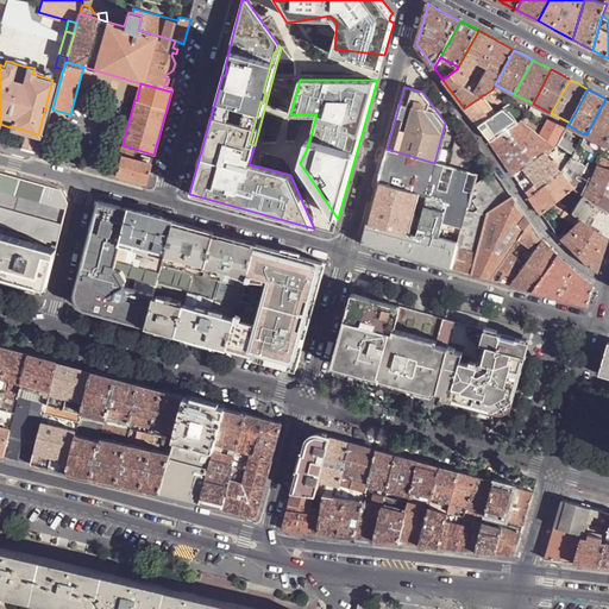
[(485,100),(483,95),(464,108),(478,125),(489,117),(495,112),(485,100)]
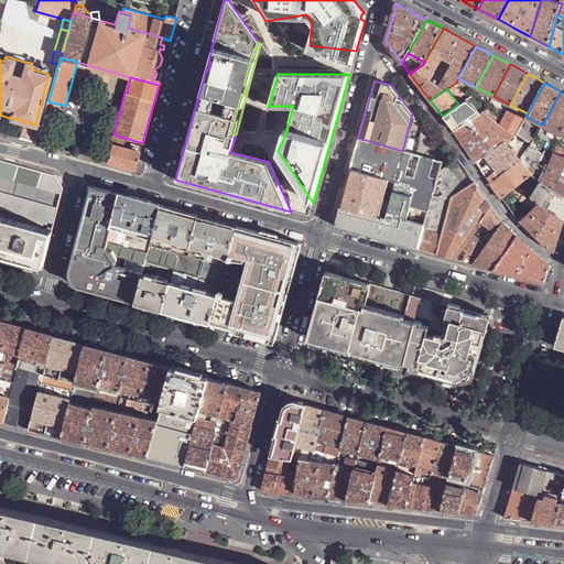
[(563,93),(561,91),(543,125),(541,123),(541,125),(557,133),(560,134),(563,127),(563,93)]
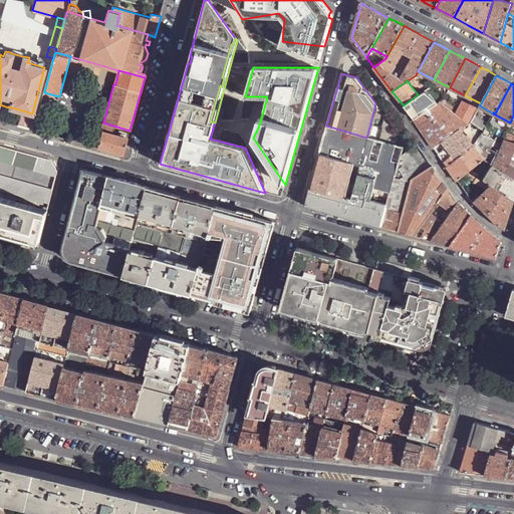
[(404,105),(415,119),(435,104),(424,90),(418,94),(413,98),(404,105)]
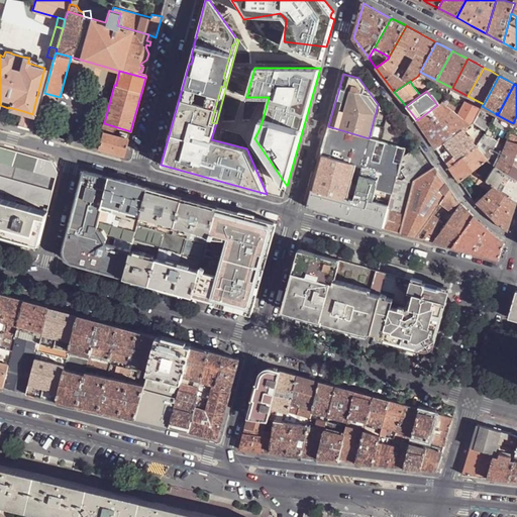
[(481,108),(466,100),(456,114),(470,124),(474,122),(477,115),(481,109),(481,108)]
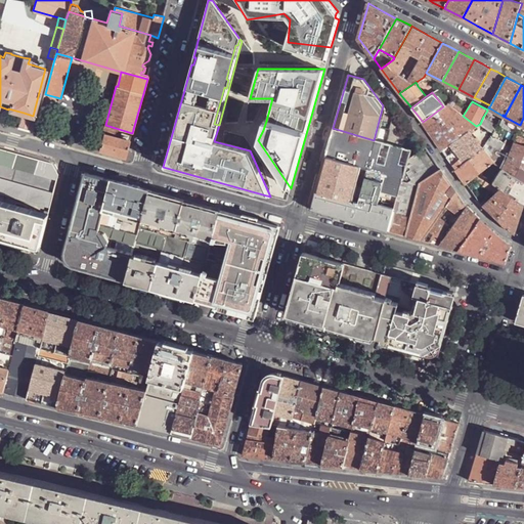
[(443,106),(423,122),(442,150),(451,144),(470,131),(473,128),(476,126),(463,116),(459,113),(452,107),(447,103),(443,106)]
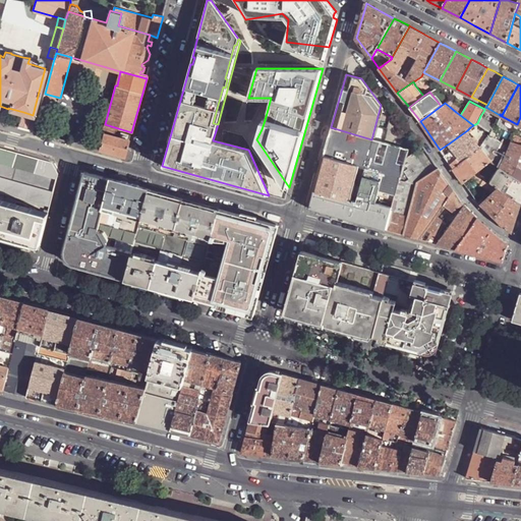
[(453,103),(450,107),(456,112),(459,108),(453,103)]
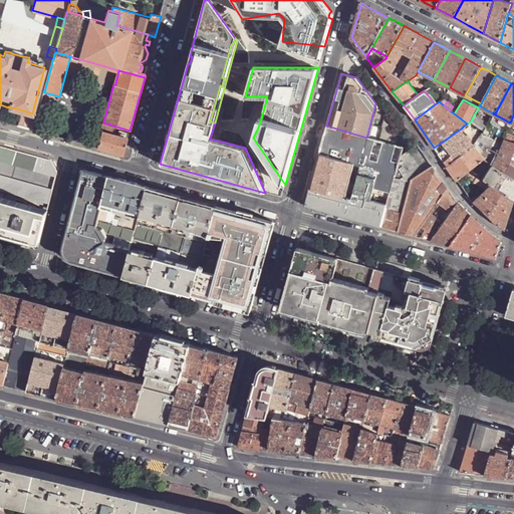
[(32,113),(23,110),(19,124),(28,127),(32,113)]
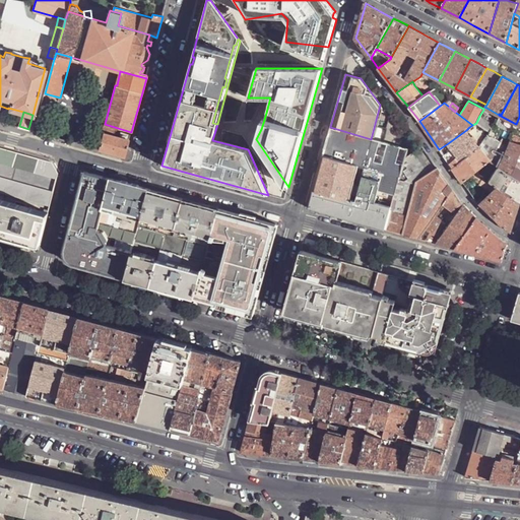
[(494,124),(479,116),(476,123),(489,132),(494,124)]
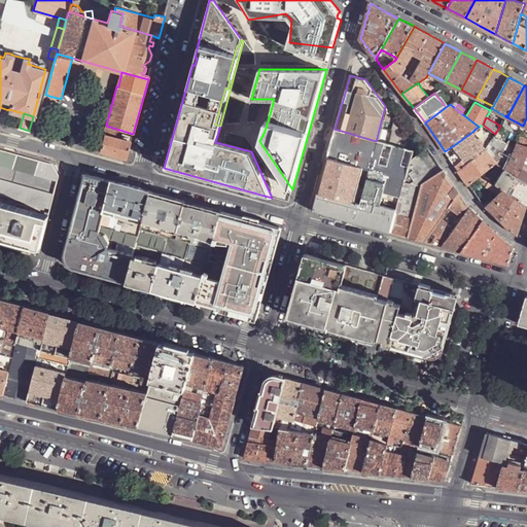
[(131,141),(133,134),(106,126),(104,133),(131,141)]
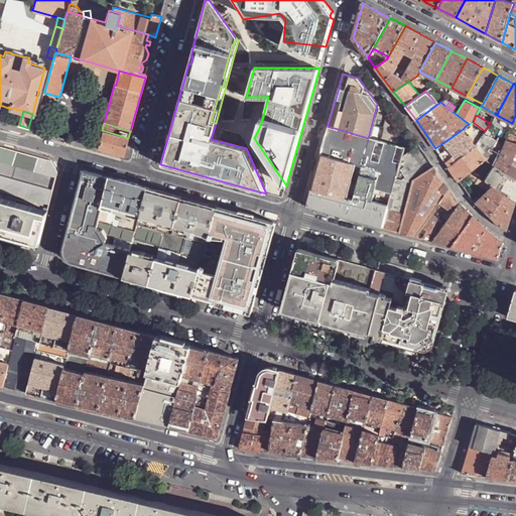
[(328,126),(320,154),(356,164),(362,166),(379,171),(396,176),(402,155),(404,148),(368,138),(328,126)]
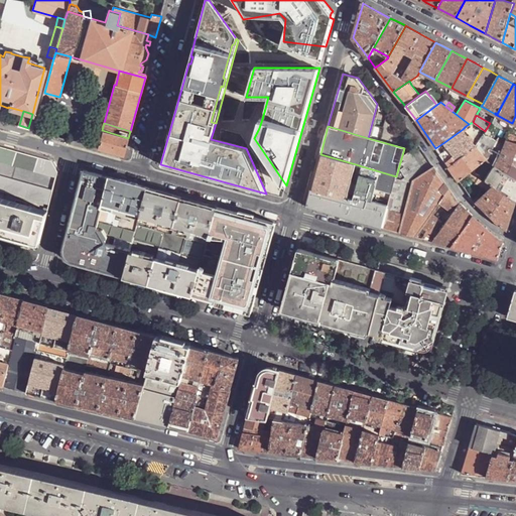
[(448,167),(460,158),(476,146),(475,145),(465,131),(463,129),(444,142),(448,146),(438,153),(448,167)]
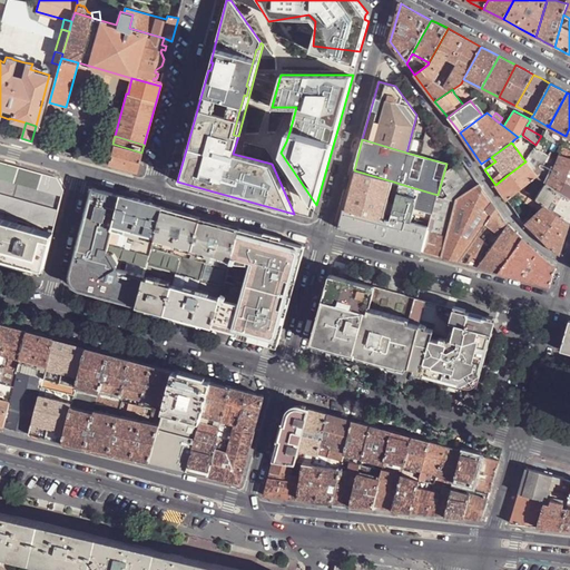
[(137,170),(141,153),(112,144),(107,163),(137,170)]
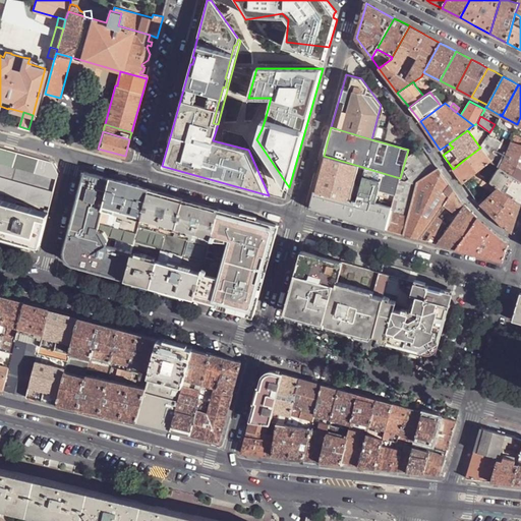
[(495,139),(488,134),(483,141),(490,147),(495,139)]
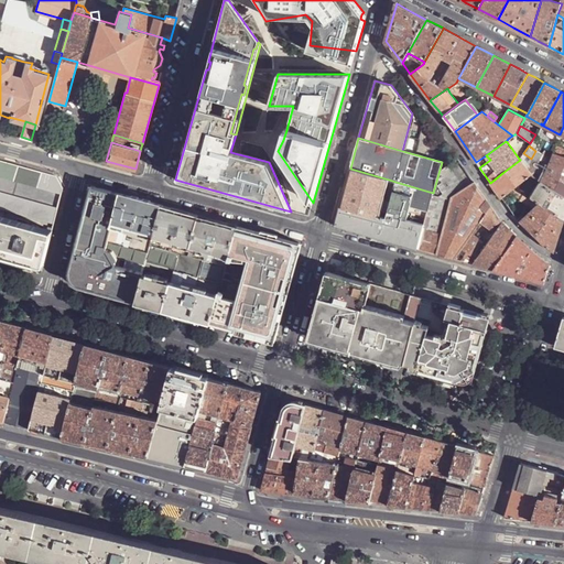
[(563,156),(563,149),(553,147),(550,153),(553,153),(563,156)]
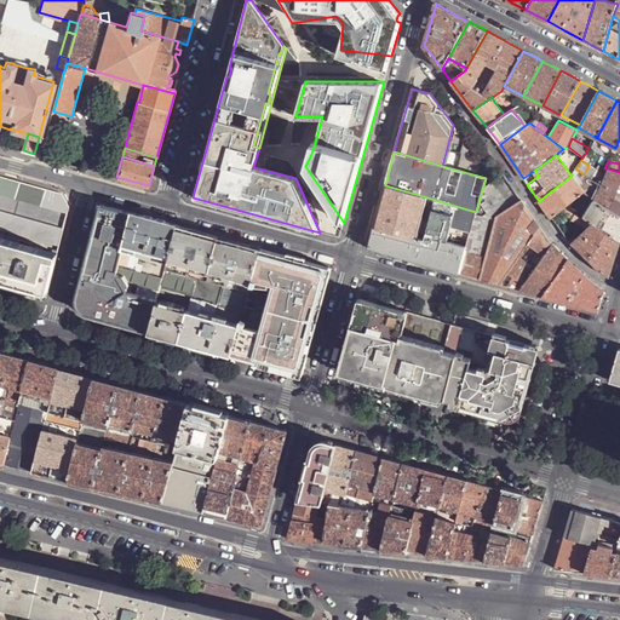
[(596,171),(589,166),(584,174),(586,176),(590,179),(596,171)]
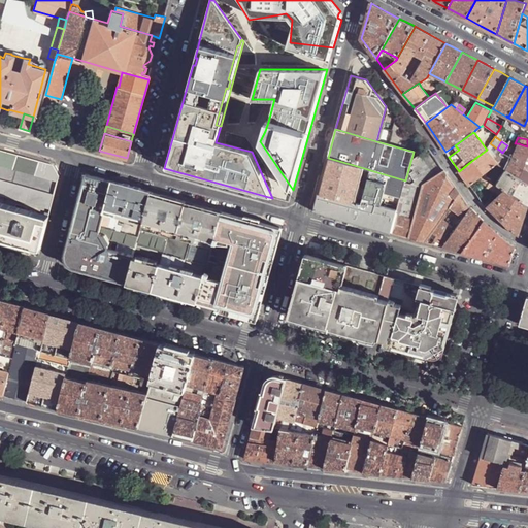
[(527,184),(527,146),(518,143),(513,155),(510,158),(506,167),(504,170),(527,184)]
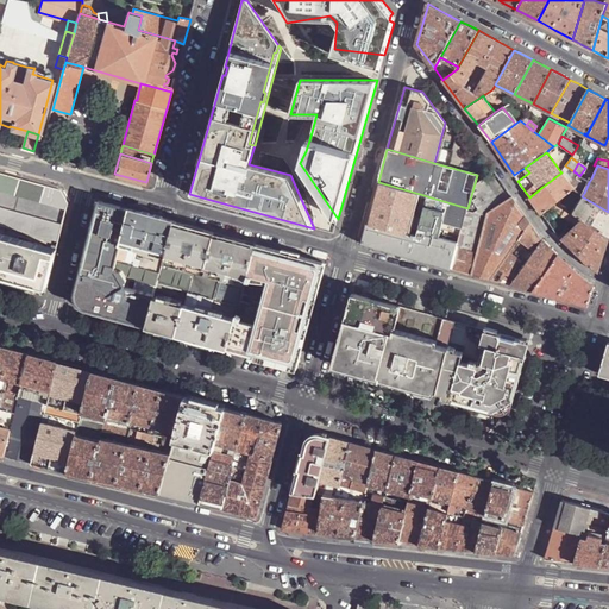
[(513,195),(495,170),(485,177),(502,202),(513,195)]
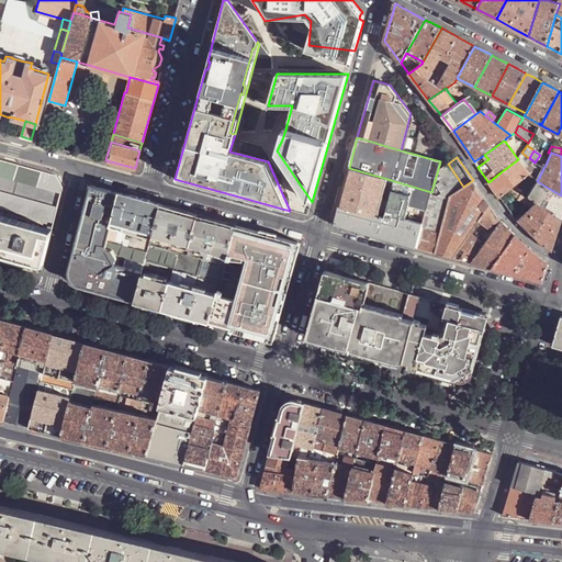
[(56,175),(0,158),(0,175),(62,192),(64,186),(56,175)]
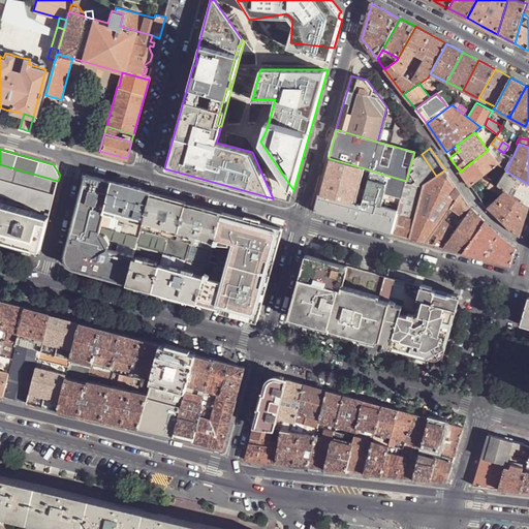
[(460,172),(470,185),(483,176),(497,163),(495,160),(488,150),(471,162),(460,172)]
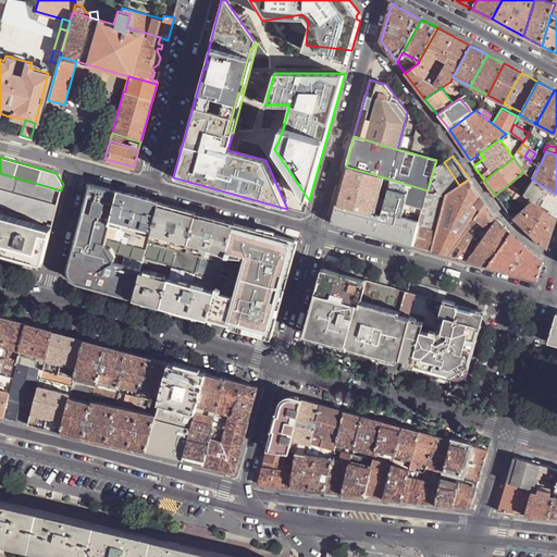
[(459,185),(444,162),(434,168),(438,169),(433,192),(428,190),(426,193),(445,197),(446,195),(459,185)]
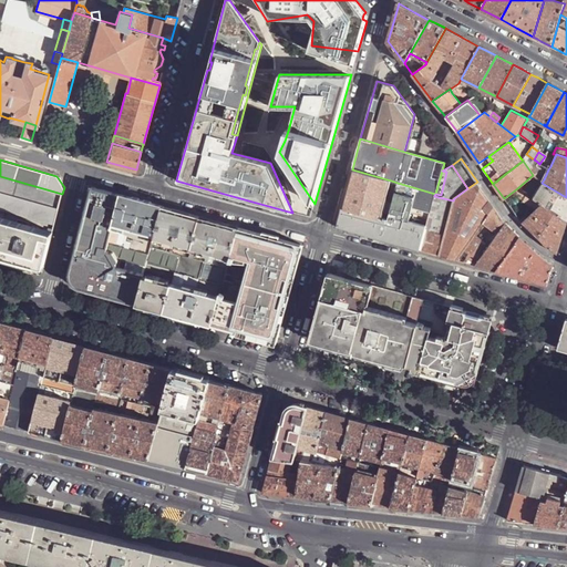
[(352,169),(347,188),(385,199),(391,181),(352,169)]
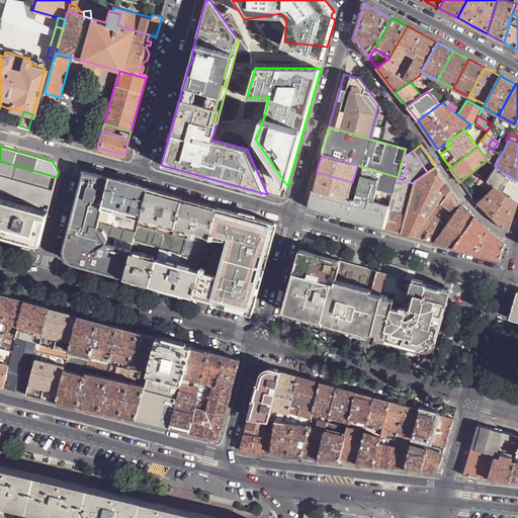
[(408,157),(404,156),(398,177),(403,178),(408,157)]
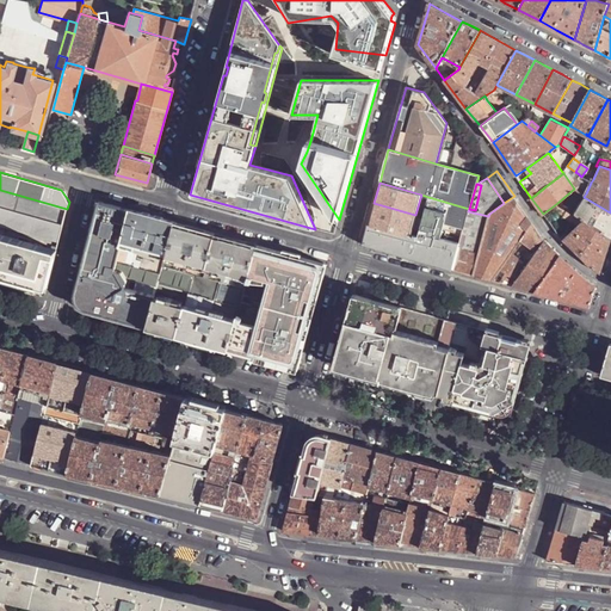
[(584,197),(586,193),(576,187),(574,190),(584,197)]
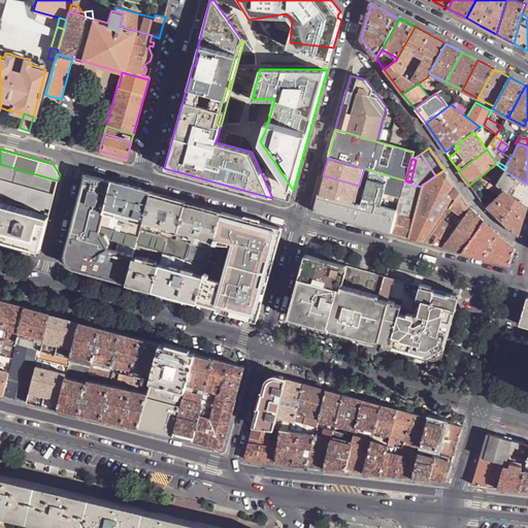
[(460,191),(444,169),(435,175),(423,185),(422,187),(408,237),(425,241),(440,219),(448,208),(460,191)]
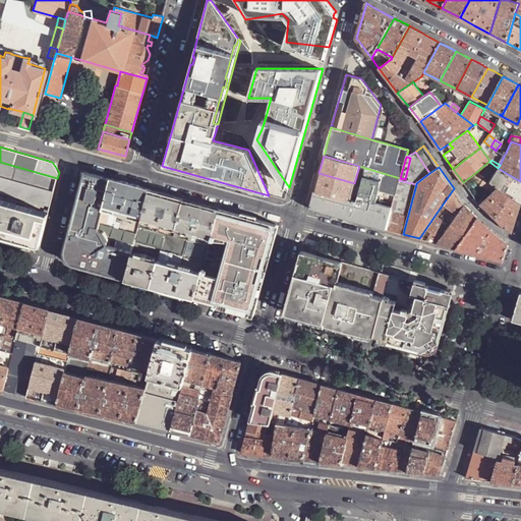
[(354,221),(387,229),(392,210),(373,205),(383,173),(365,168),(356,203),(350,200),(313,190),(308,208),(347,219),(354,221)]
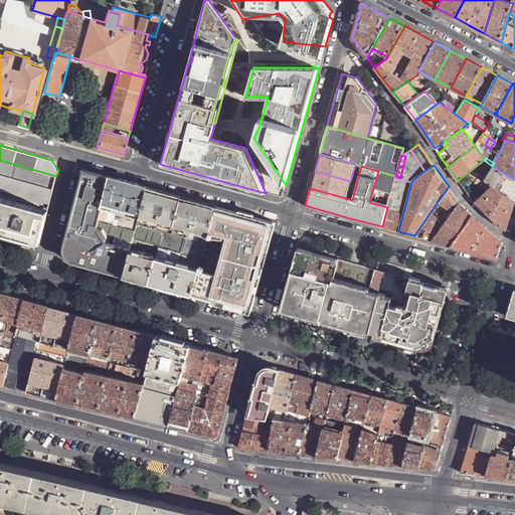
[(514,199),(514,198),(514,179),(492,166),(485,180),(492,185),(514,199)]
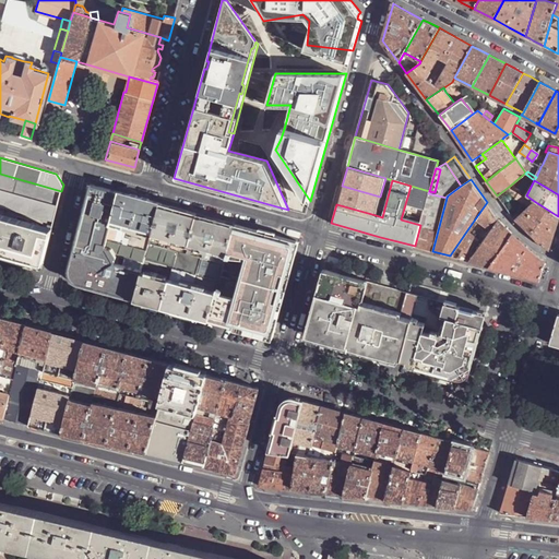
[(118,191),(91,183),(71,261),(72,262),(70,268),(70,273),(73,277),(78,282),(84,284),(110,292),(135,298),(142,271),(143,270),(116,262),(117,256),(113,248),(106,246),(113,219),(111,219),(118,191)]
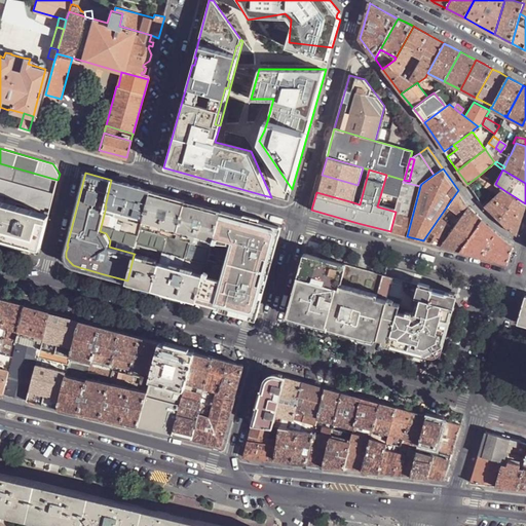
[(322,175),(316,192),(353,202),(358,185),(322,175)]
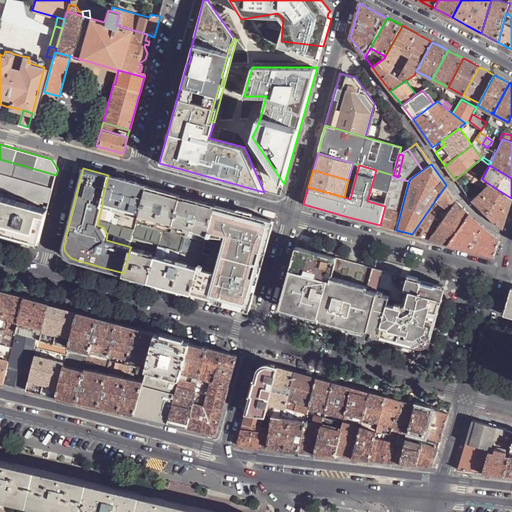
[(367,201),(385,206),(392,177),(393,175),(376,170),(367,201)]
